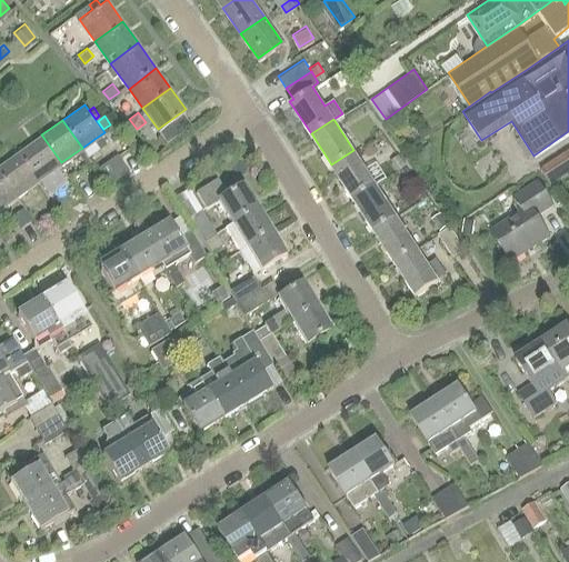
[(41,134),(18,151),(38,179),(61,162),(41,134)]
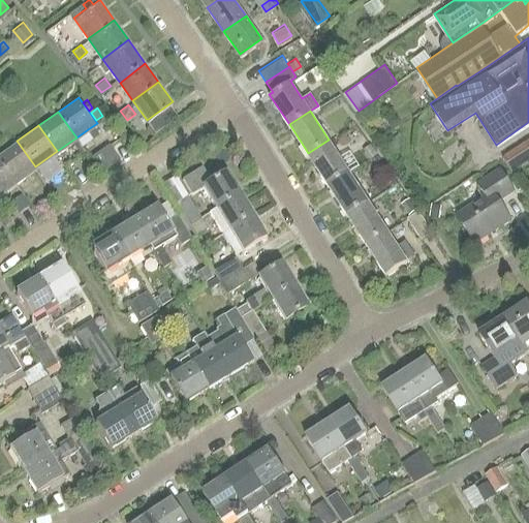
[(94,125),(88,129),(92,136),(99,131),(94,125)]
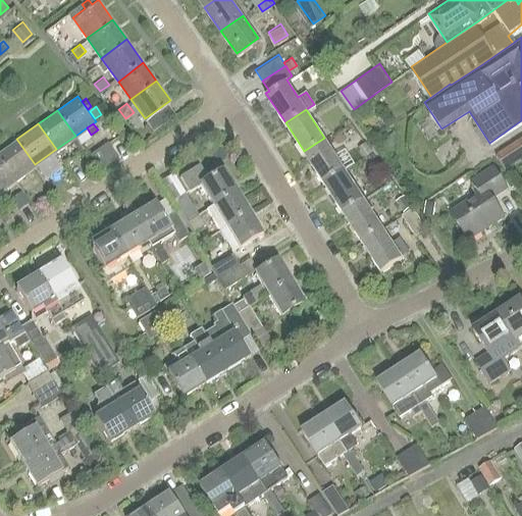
[(394,130),(377,143),(388,156),(393,152),(394,130)]
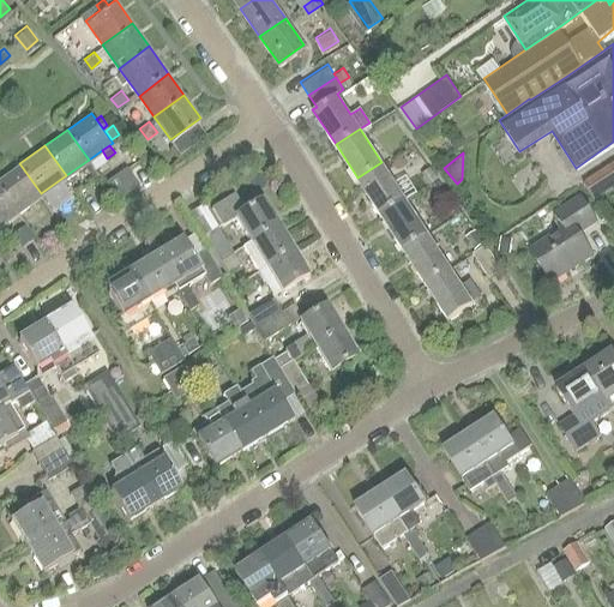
[(380,214),(405,197),(381,162),(357,178),(380,214)]
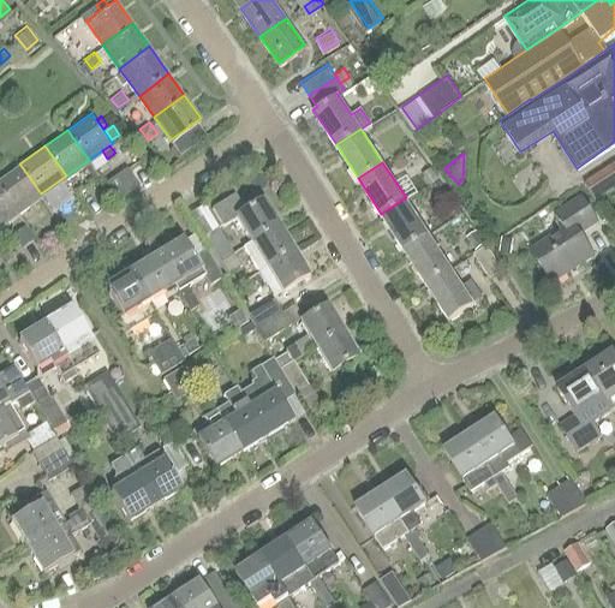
[(0,182),(19,209),(41,194),(19,164),(0,177),(0,182)]
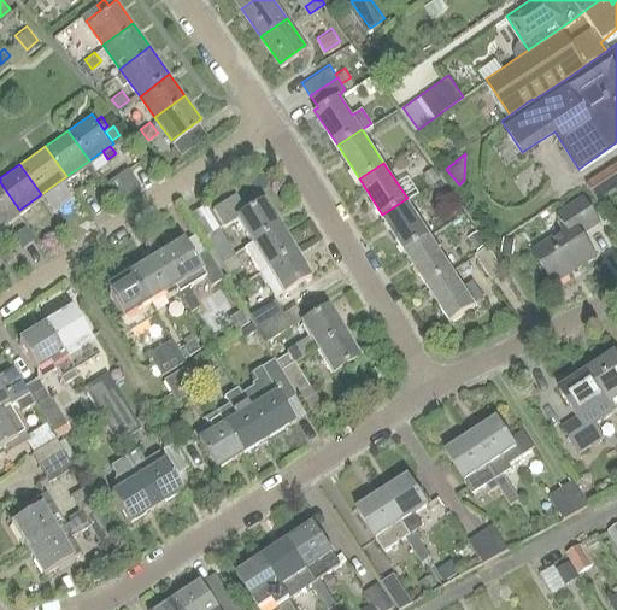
[(127,164),(106,180),(118,198),(140,182),(127,164)]
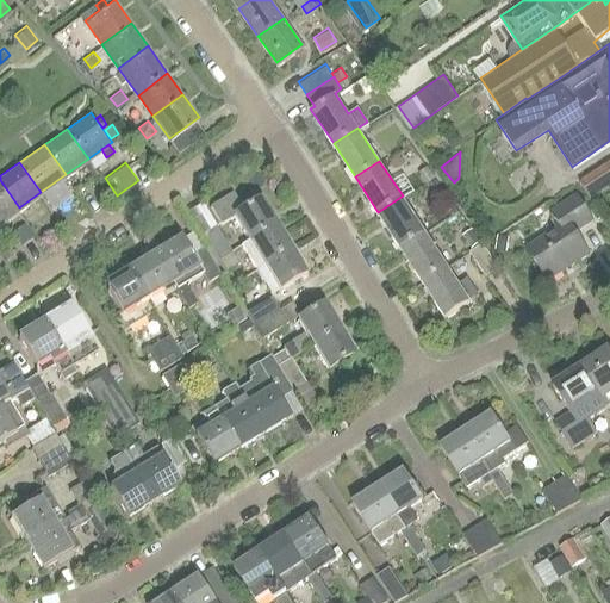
[(421,168),(428,180),(437,174),(429,162),(421,168)]
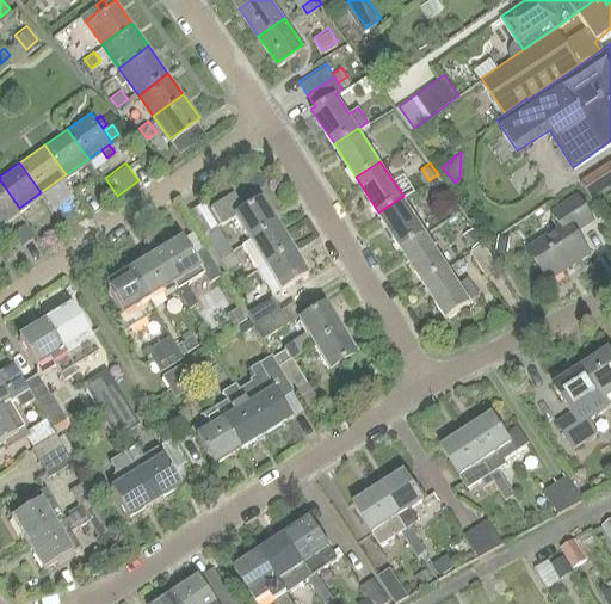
[(437,176),(429,182),(437,193),(445,189),(437,176)]
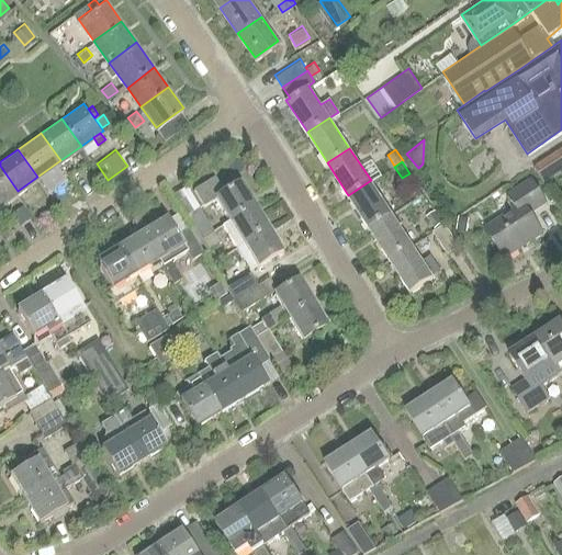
[(0,203),(18,191),(0,166),(0,203)]
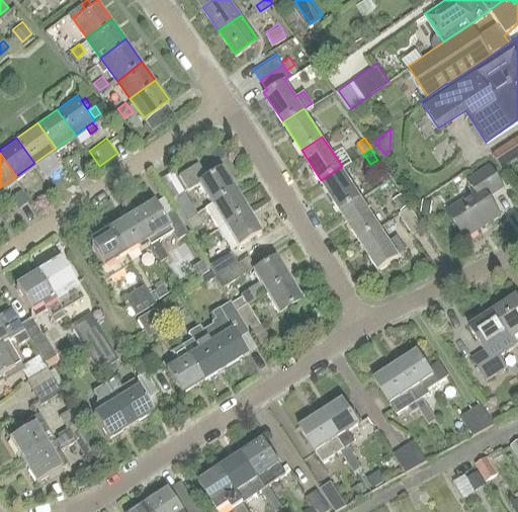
[(222,165),(205,175),(197,160),(178,172),(187,187),(198,180),(210,201),(235,187),(222,165)]
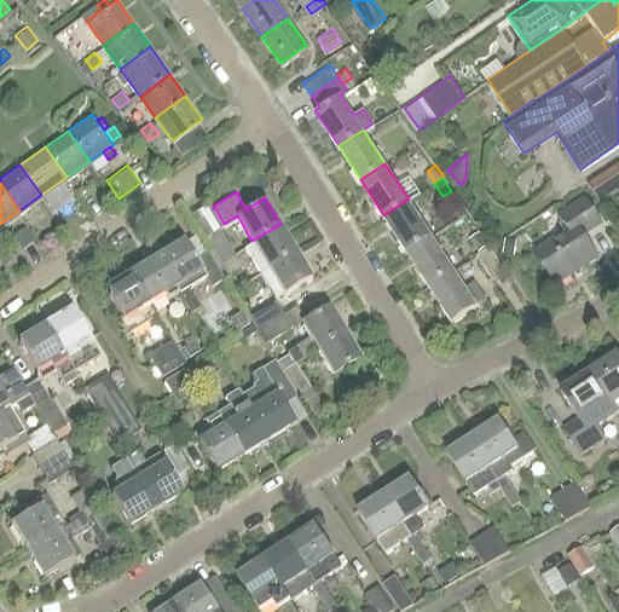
[(570,226),(536,249),(556,281),(599,253),(583,231),(602,218),(584,192),(559,211),(570,226)]
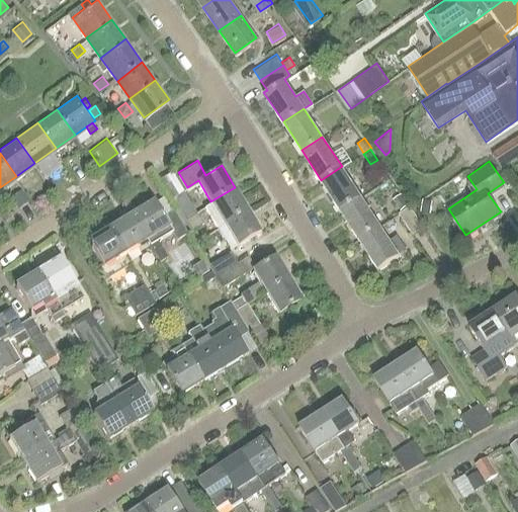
[(340,208),(360,194),(342,166),(321,180),(340,208)]
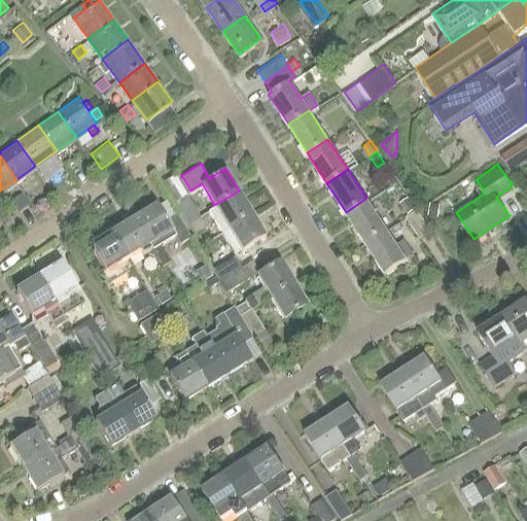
[(22,190),(11,198),(20,208),(29,201),(22,190)]
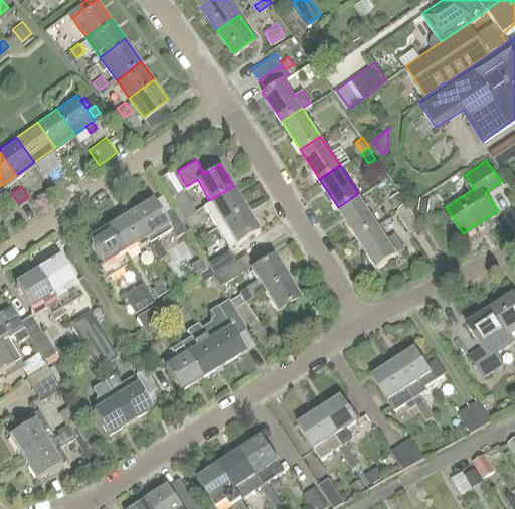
[(221,220),(245,205),(233,186),(209,200),(205,202),(217,223),(221,220)]
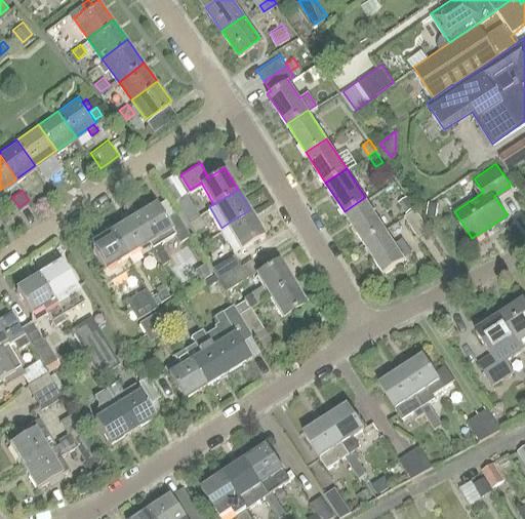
[(173,199),(187,221),(199,213),(186,192),(173,199)]
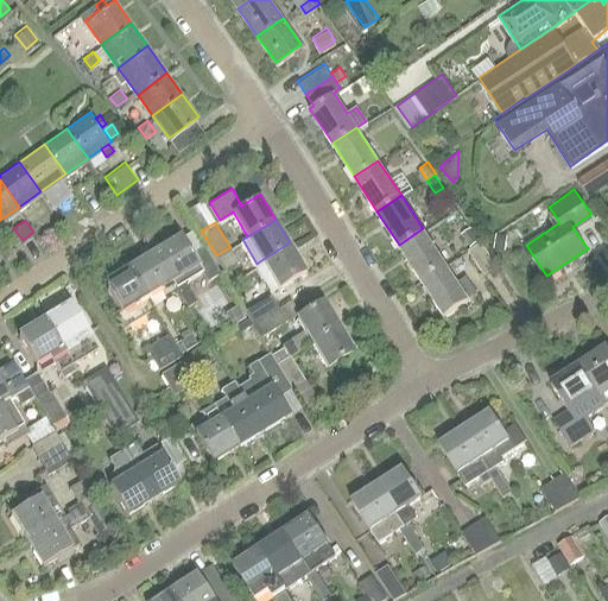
[(470,225),(461,231),(470,244),(473,244),(480,238),(470,225)]
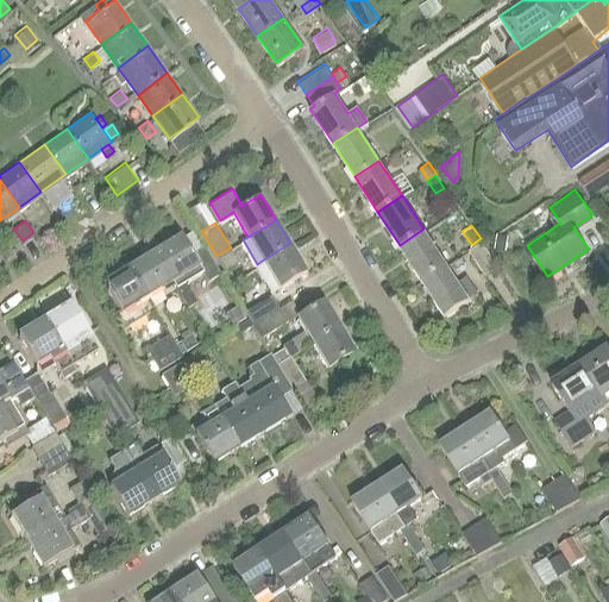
[(421,278),(446,263),(424,229),(400,245),(421,278)]
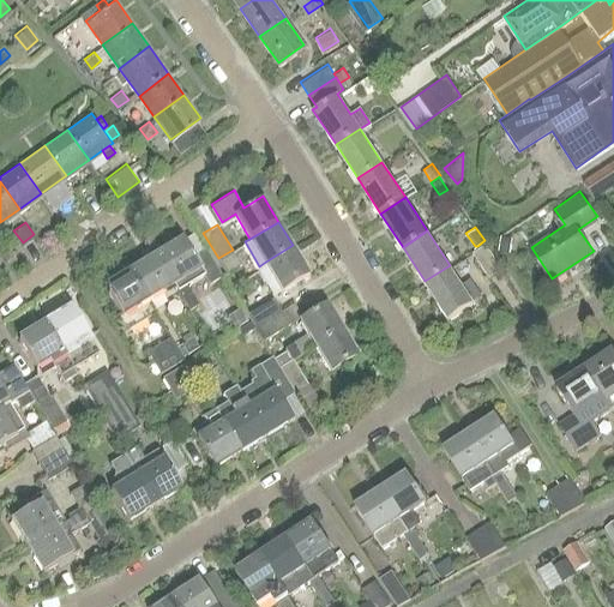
[(500,233),(498,247),(510,250),(512,235),(500,233)]
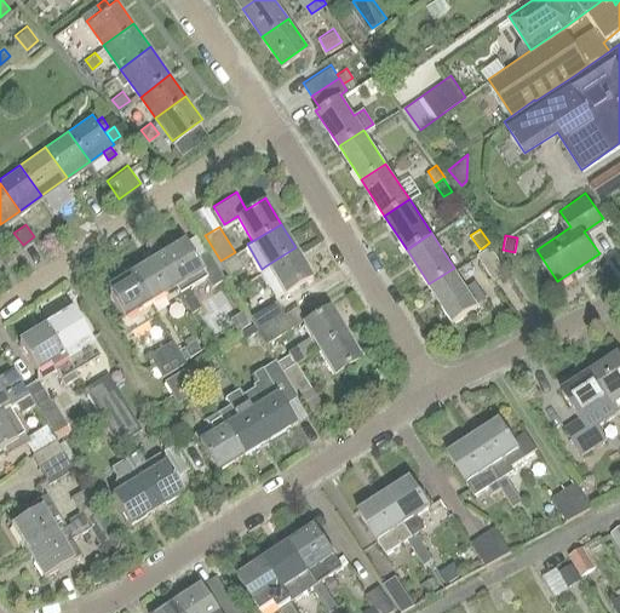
[(176,284),(191,309),(201,303),(189,284),(206,274),(211,282),(224,275),(208,247),(194,256),(184,239),(159,255),(176,284)]
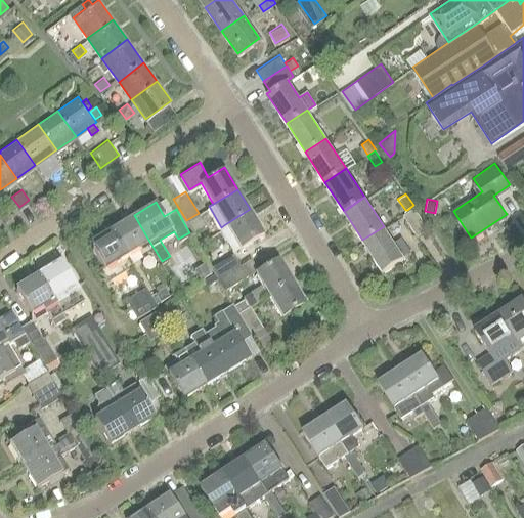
[(427,226),(413,206),(403,213),(417,233),(427,226)]
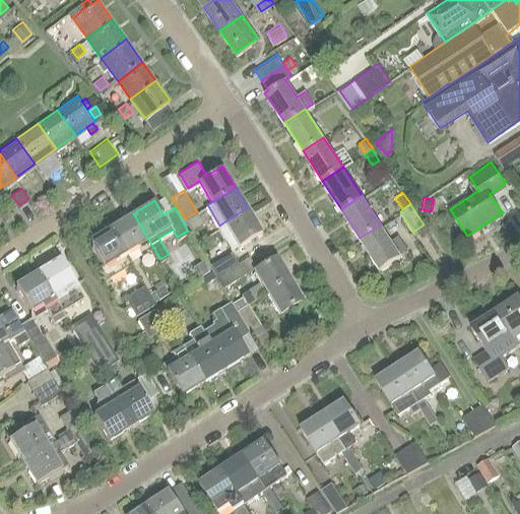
[(223,222),(237,243),(260,229),(248,207),(223,222)]
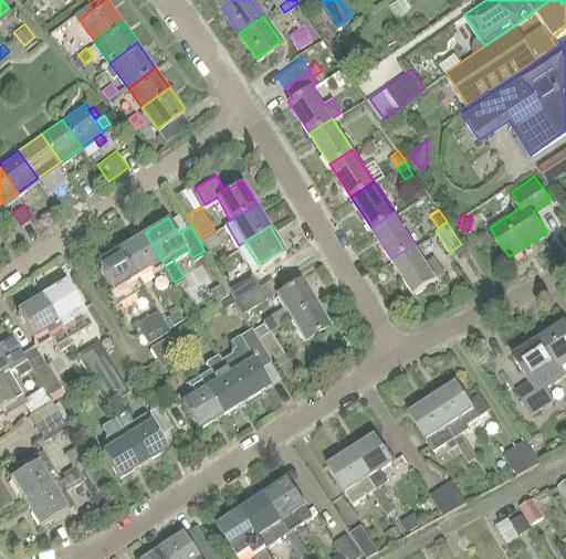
[(221,241),(215,230),(201,238),(209,249),(221,241)]
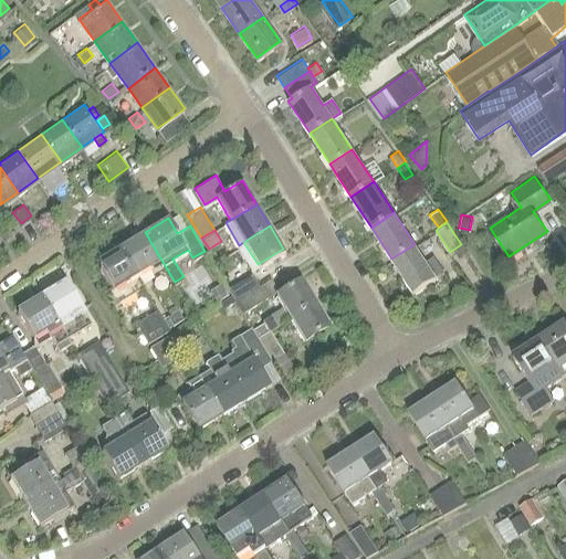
[(145,232),(121,248),(136,273),(160,259),(145,232)]
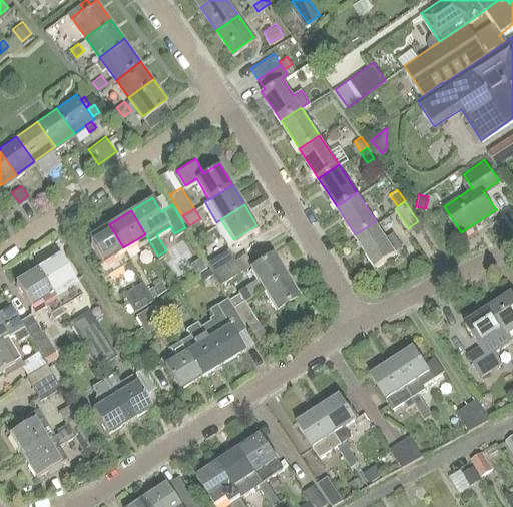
[(355,234),(374,264),(395,249),(394,249),(402,244),(393,229),(385,235),(376,221),(355,234)]
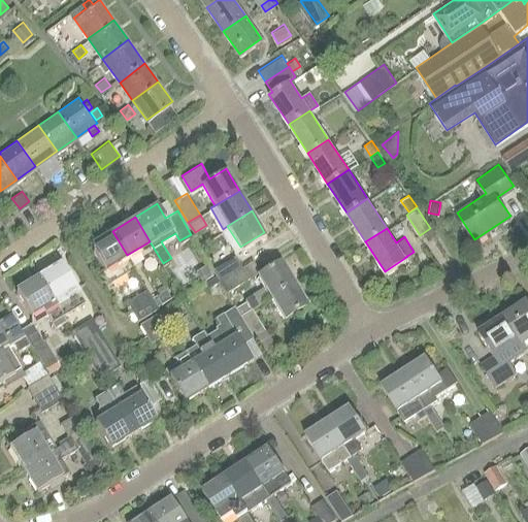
[(134,267),(127,255),(112,231),(90,245),(104,268),(100,271),(108,284),(134,267)]
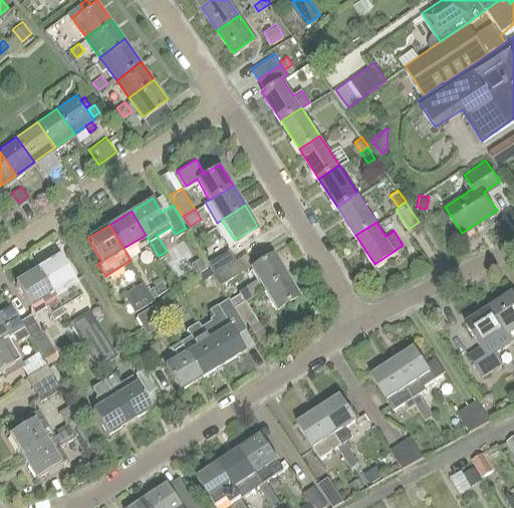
[(208,261),(214,271),(237,258),(230,247),(208,261)]
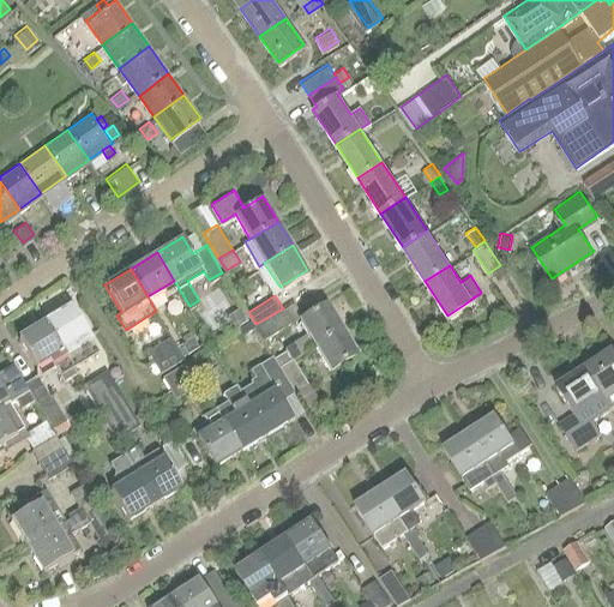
[(295,301),(283,308),(256,324),(265,337),(304,313),(295,301)]
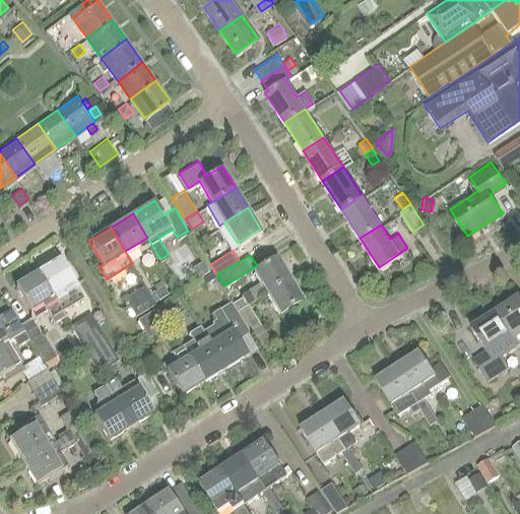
[(260,281),(243,293),(248,302),(266,292),(289,276),(276,255),(252,269),(260,281)]
